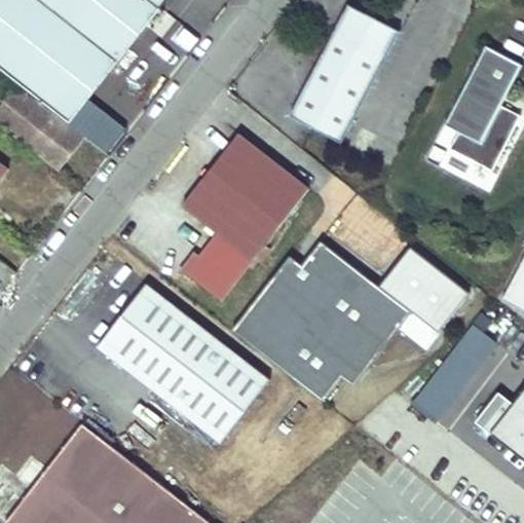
[(0,72),(66,123),(163,0),(0,0),(0,72)]
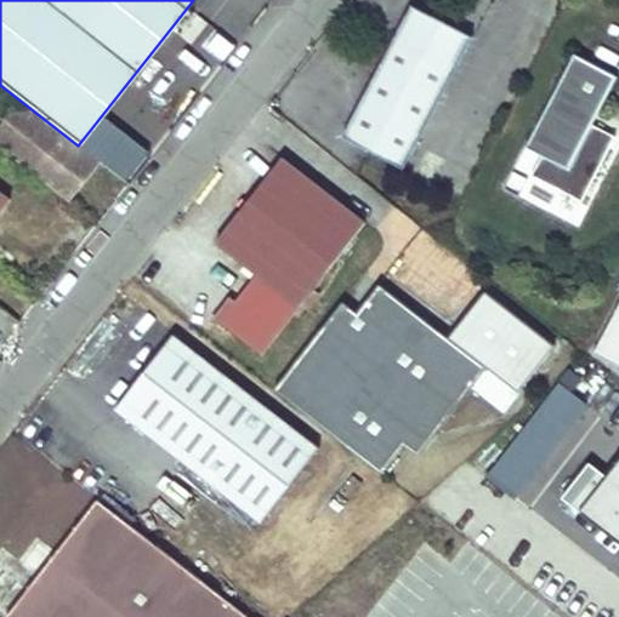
[(473,43),(415,10),(344,140),(408,175),(480,45),(473,43)]
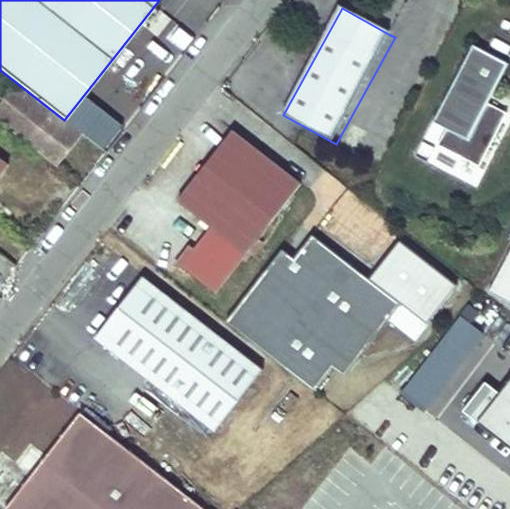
[(506,62),(471,44),(431,121),(444,128),(436,145),(477,166),(505,112),(486,102),(506,62)]
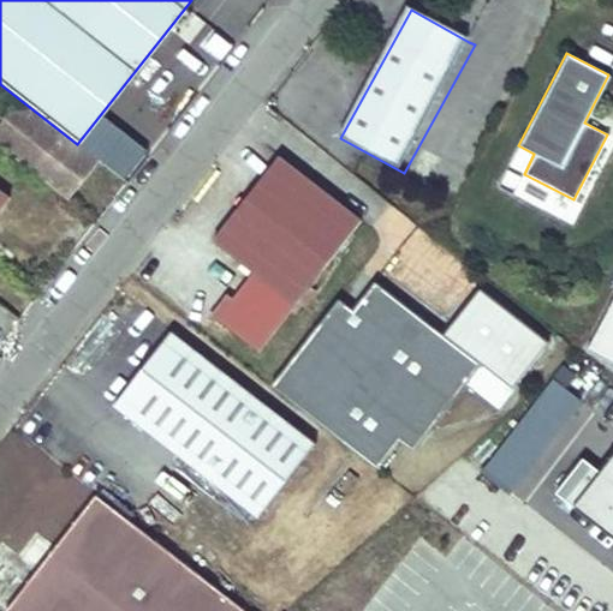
[(29,112),(0,147),(0,151),(64,202),(94,163),(67,142),(29,112)]
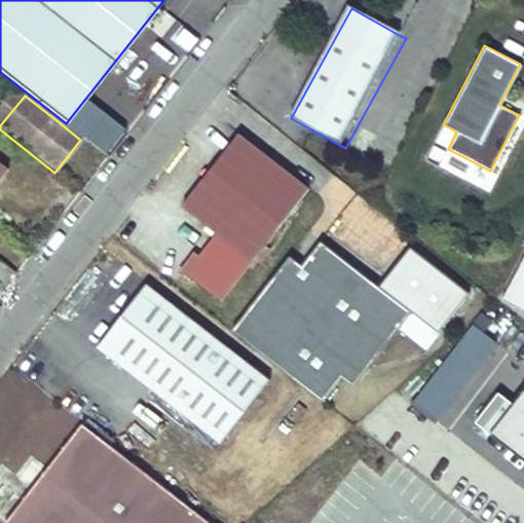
[(237,136),(182,207),(216,233),(184,275),(220,303),(308,191),(237,136)]
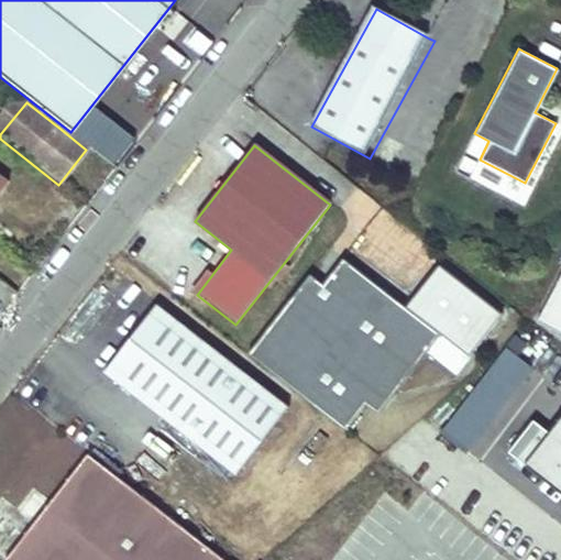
[(405,307),(344,260),(323,286),(304,311),(290,302),(249,354),(345,430),(366,404),(386,380),(399,390),(427,353),(453,374),(501,315),(438,265),(405,307)]
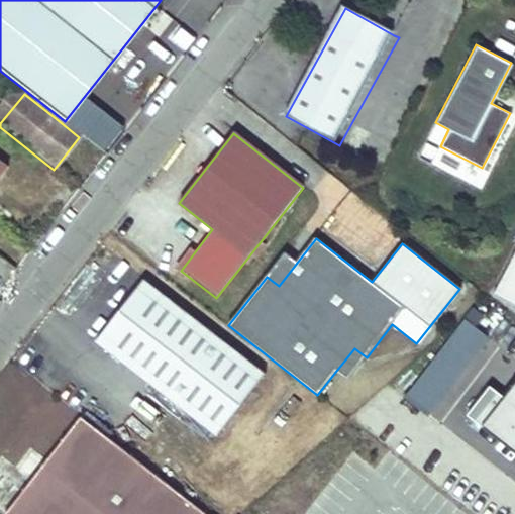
[(279,286),(297,263),(285,252),(267,277),(279,286)]
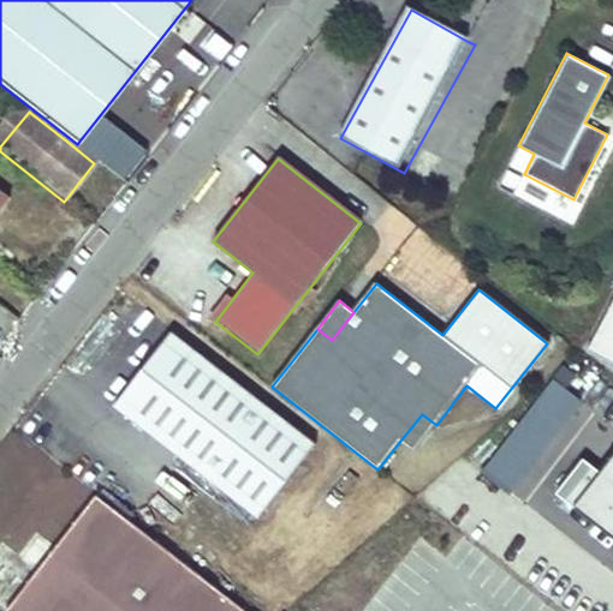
[(612,300),(587,351),(612,363),(612,300)]
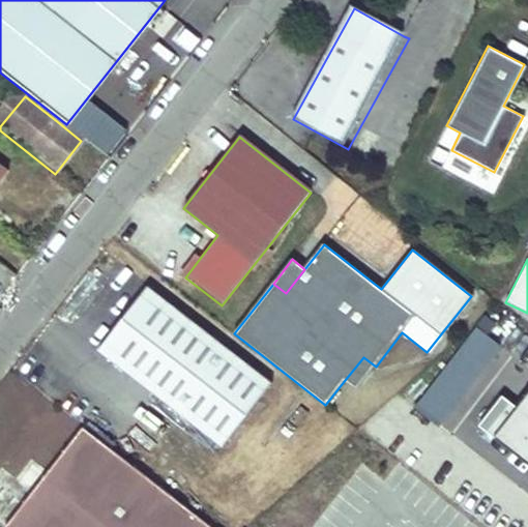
[(148,285),(98,348),(222,445),(270,383),(148,285)]
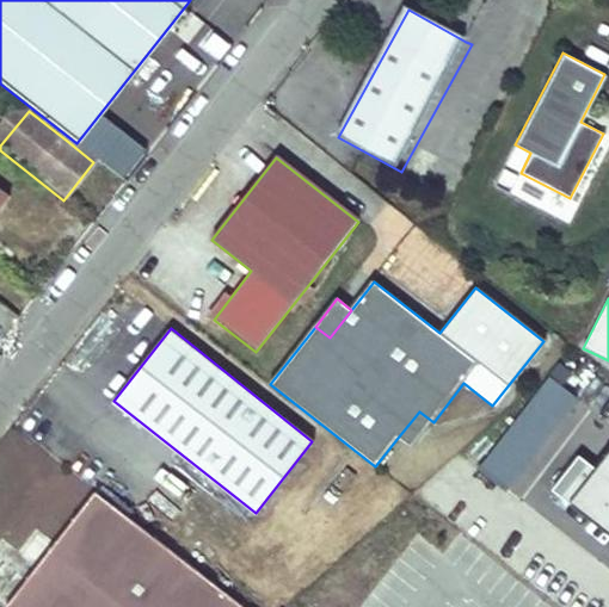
[(412,450),(434,422),(419,412),(398,438),(412,450)]
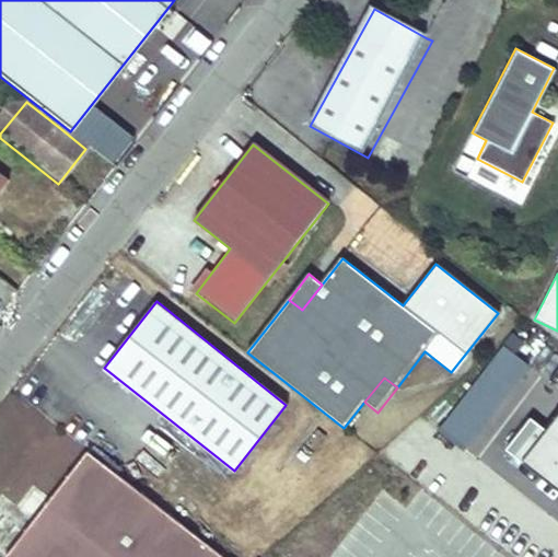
[(523,470),(557,496),(557,424),(547,439),(529,425),(503,459),(520,472),(523,470)]
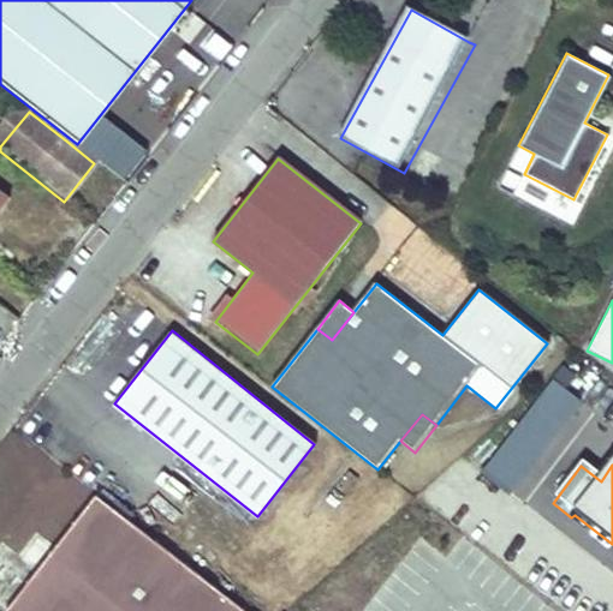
[(247,610),(95,493),(5,606),(10,610),(247,610)]
